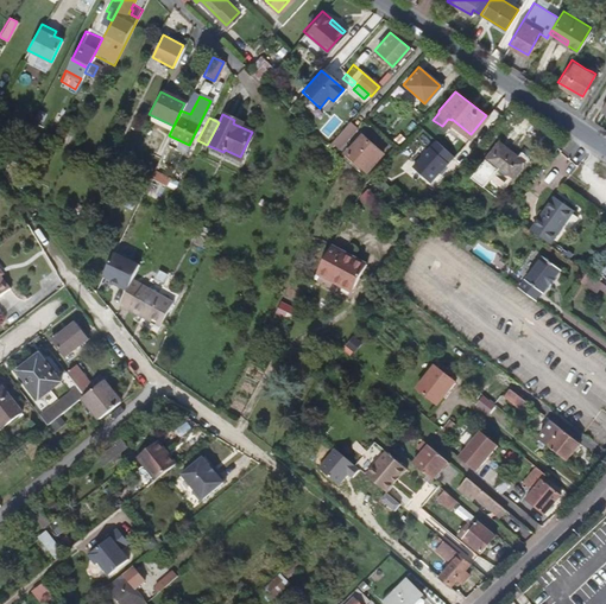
[(336,148),(355,128),(348,121),(327,145),(329,147),(332,145),(336,148)]
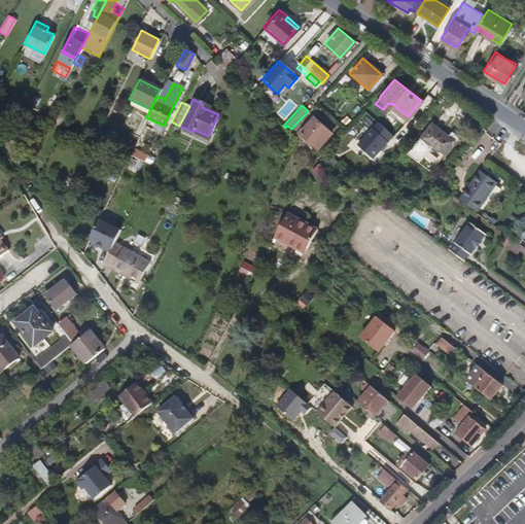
[(346,115),(341,120),(345,125),(350,118),(346,115)]
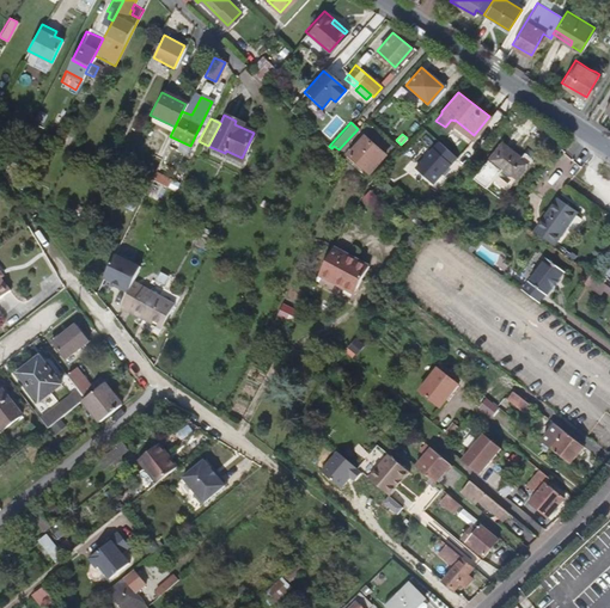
[(346,154),(367,172),(383,154),(363,135),(346,154)]
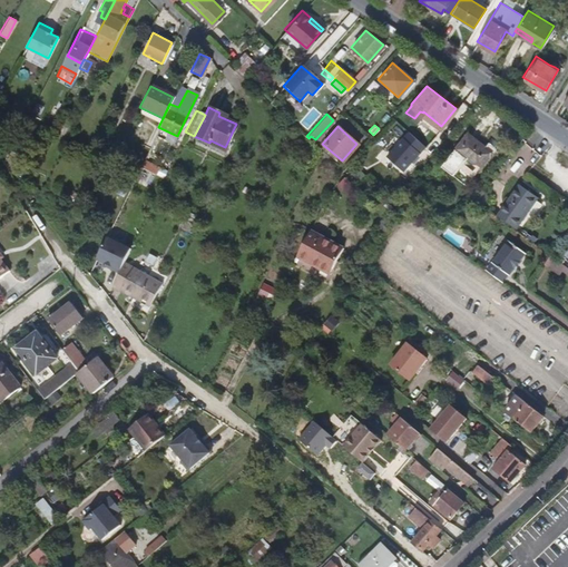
[(403,168),(426,144),(408,127),(385,153),(403,168)]
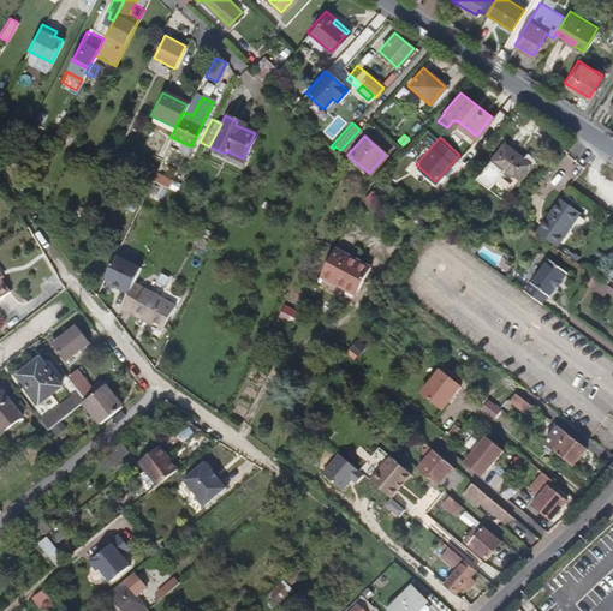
[(513,180),(516,181),(529,165),(503,143),(489,161),(501,171),(513,180)]
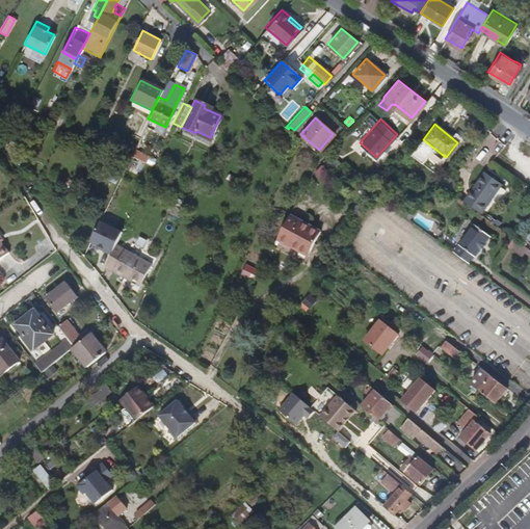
[(135,146),(132,152),(152,162),(156,156),(135,146)]
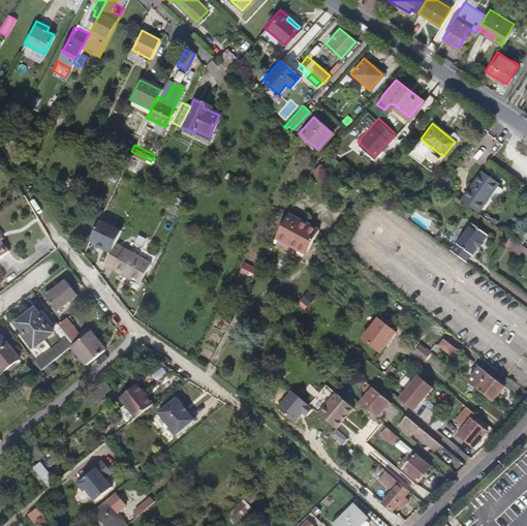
[(441,155),(431,147),(426,154),(436,162),(441,155)]
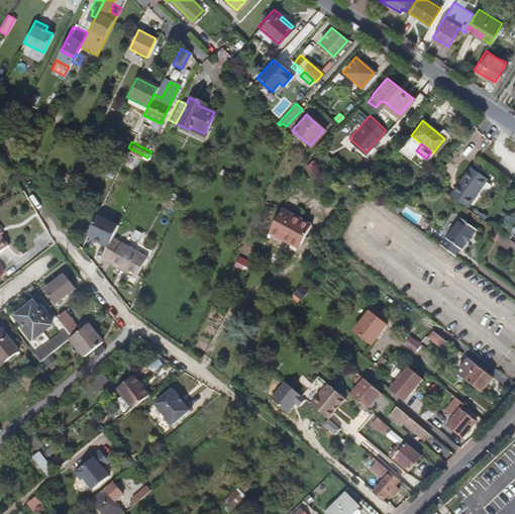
[(311,157),(321,166),(326,160),(316,150),(311,157)]
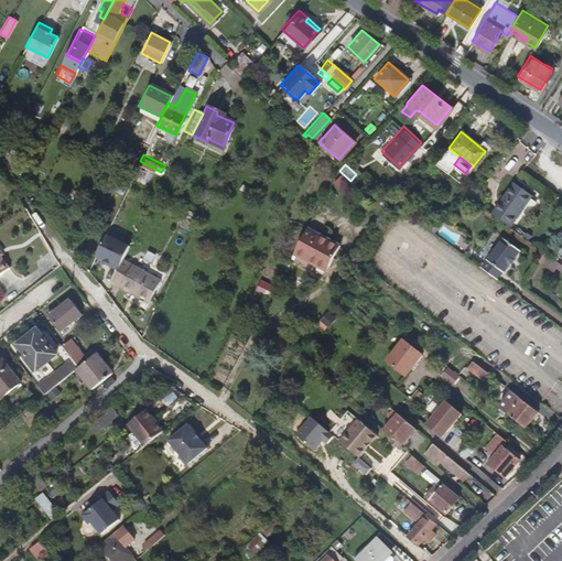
[(490,209),(508,222),(532,189),(515,176),(490,209)]
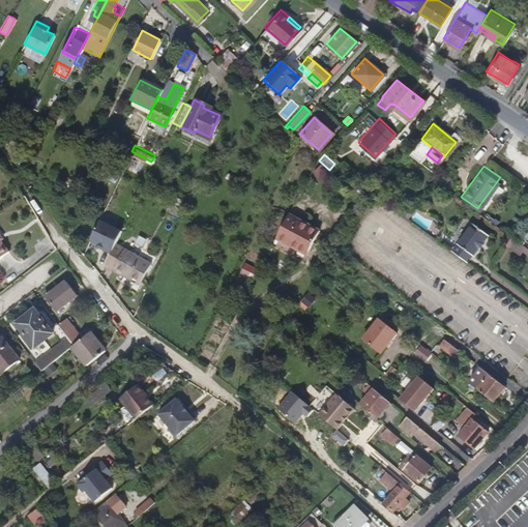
[(30,171),(26,178),(34,182),(38,175),(30,171)]
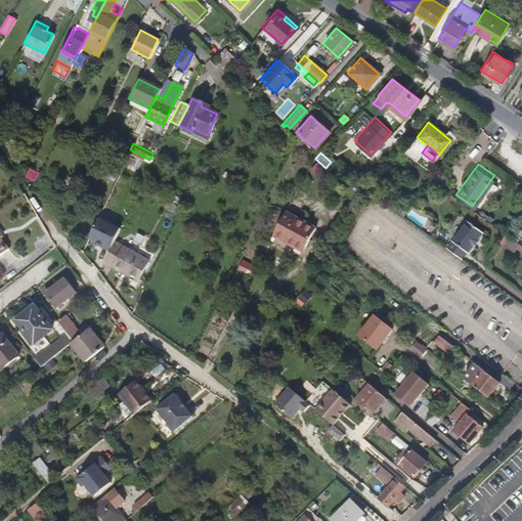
[(443,181),(447,175),(441,170),(437,174),(433,178),(444,186),(446,183),(443,181)]
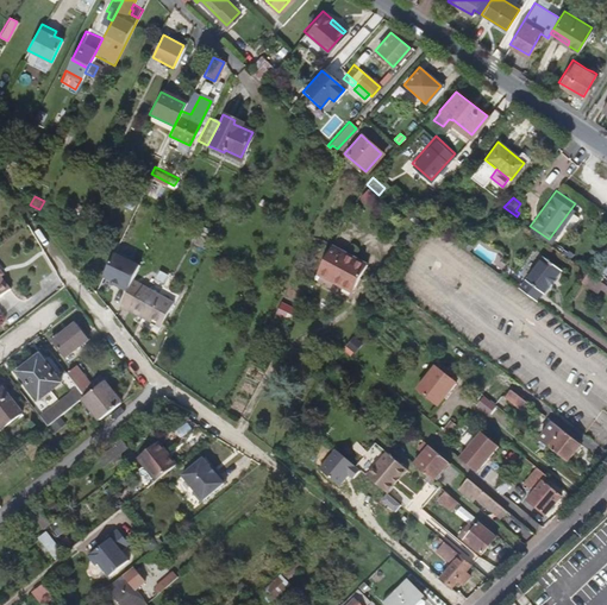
[(446,205),(438,199),(430,207),(438,214),(446,205)]
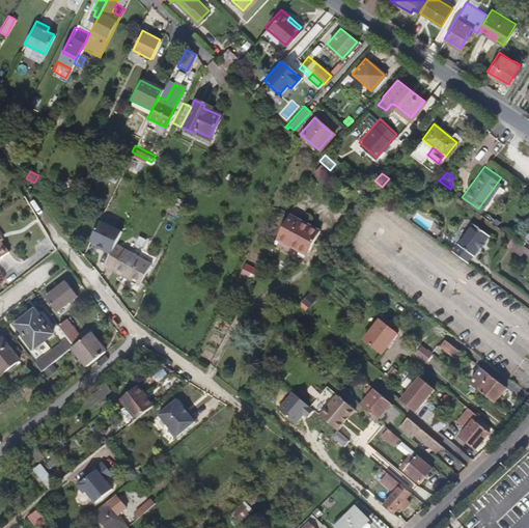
[(65,175),(61,184),(66,187),(71,178),(65,175)]
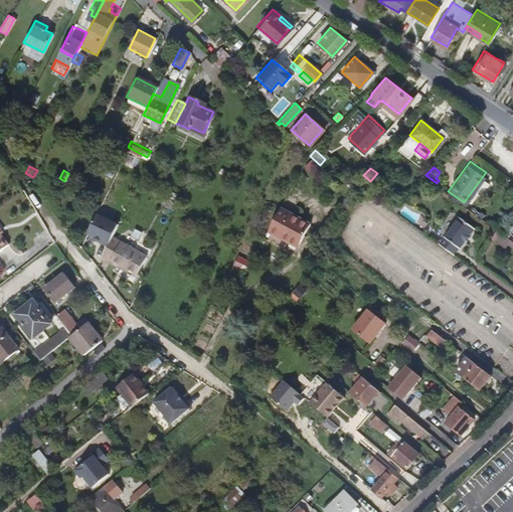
[(166,196),(162,203),(171,208),(175,201),(174,201),(180,189),(174,185),(171,190),(171,189),(167,197),(166,196)]
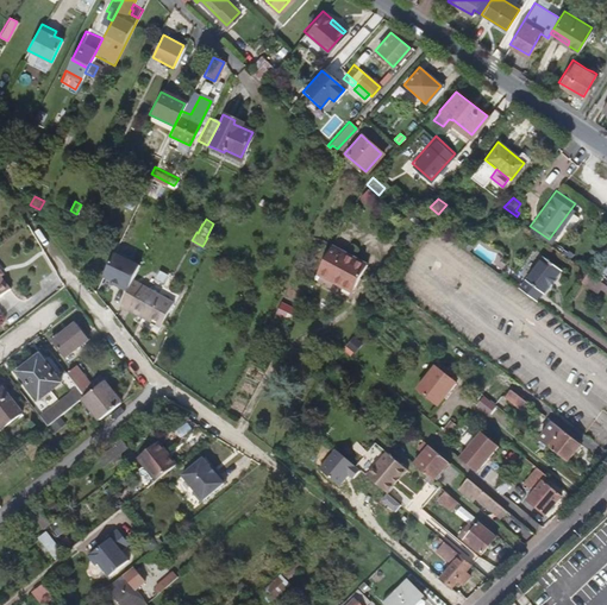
[(473,241),(467,237),(462,243),(468,247),(473,241)]
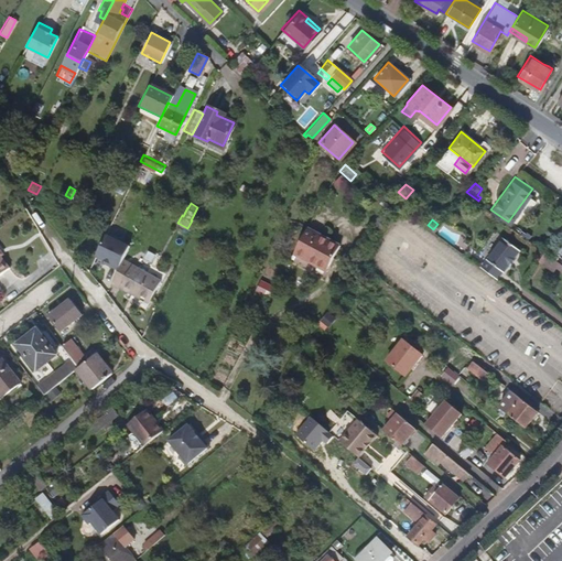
[(328,262),(339,240),(307,224),(294,249),(306,256),(309,251),(328,262)]
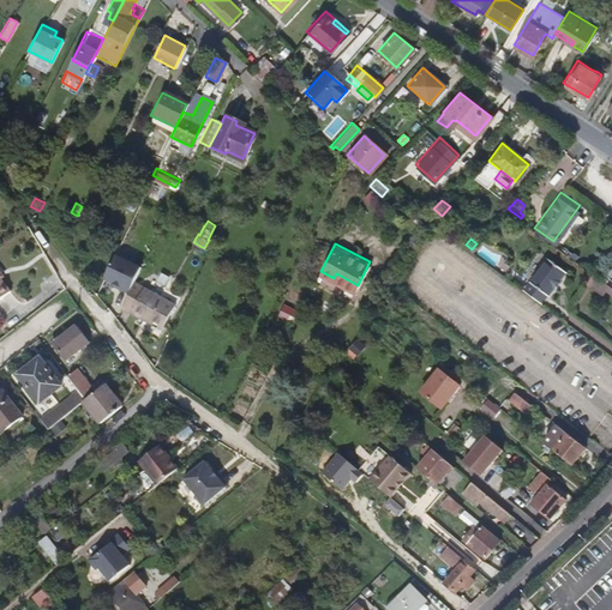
[(540,301),(564,269),(546,255),(522,288),(540,301)]
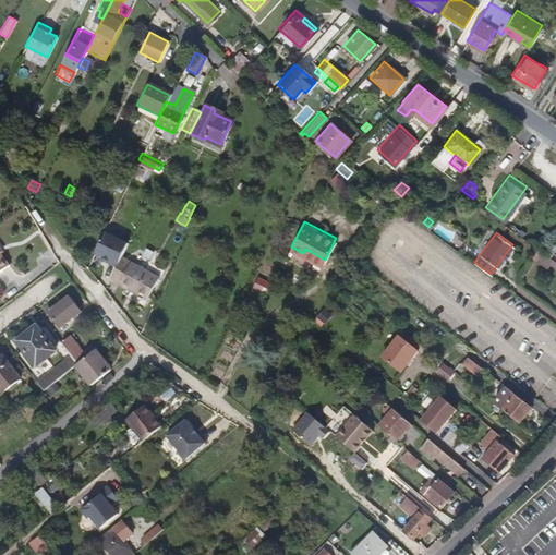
[(106,261),(115,265),(120,253),(125,244),(103,233),(94,252),(100,255),(107,258),(106,261)]
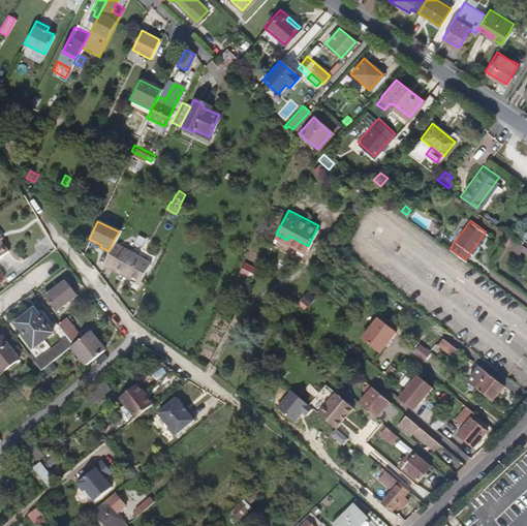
[(308,246),(289,236),(287,240),(306,250),(308,246)]
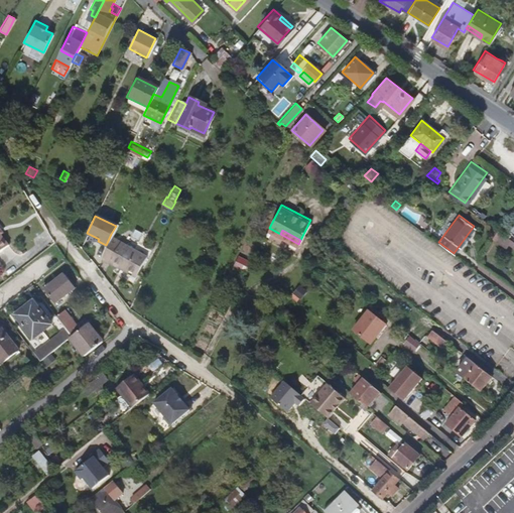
[(512,240),(498,230),(493,237),(507,247),(509,244),(512,240)]
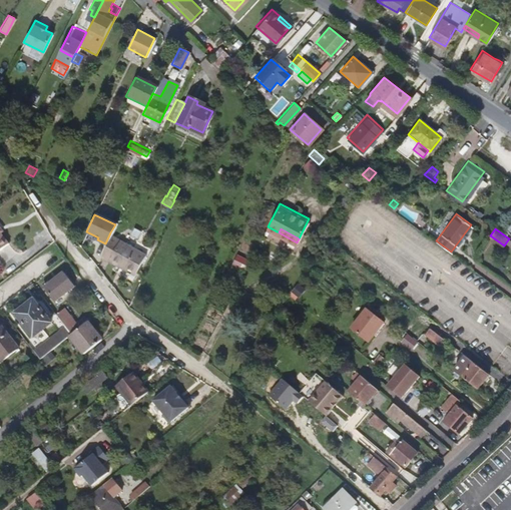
[(147,250),(110,232),(105,243),(100,256),(119,265),(120,263),(138,271),(147,250)]
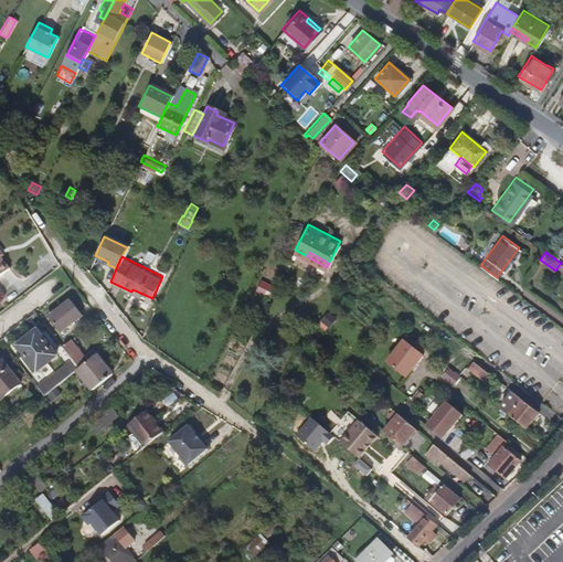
[(274,285),(259,277),(253,288),(267,296),(274,285)]
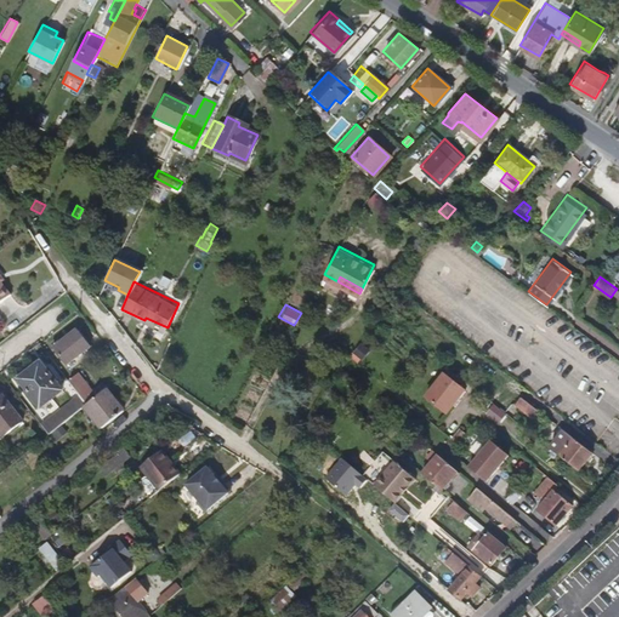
[(146,318),(145,320),(166,331),(168,327),(146,318)]
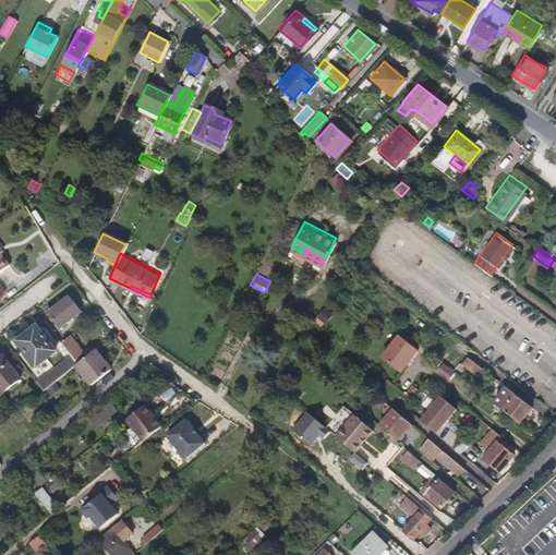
[(59,326),(80,310),(70,297),(56,309),(49,314),(59,326)]
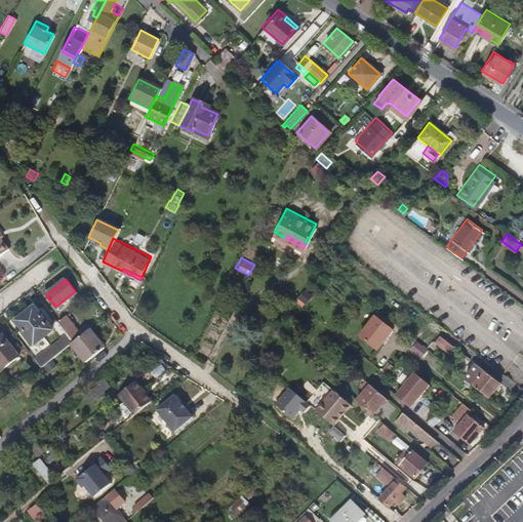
[(15,321),(35,306),(33,302),(12,317),(15,321)]
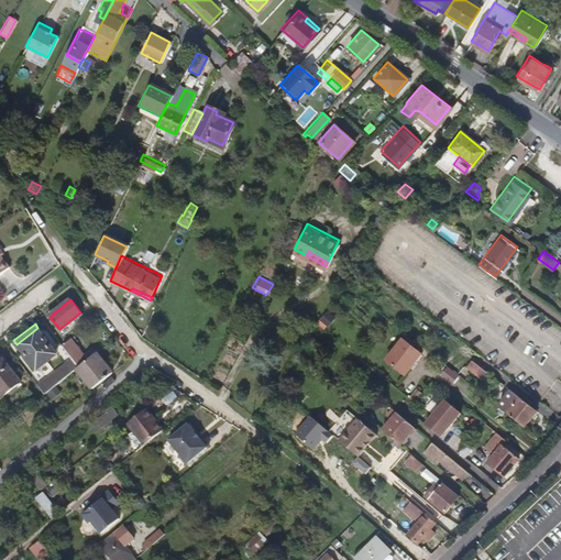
[(244,330),(234,326),(230,335),(240,339),(244,330)]
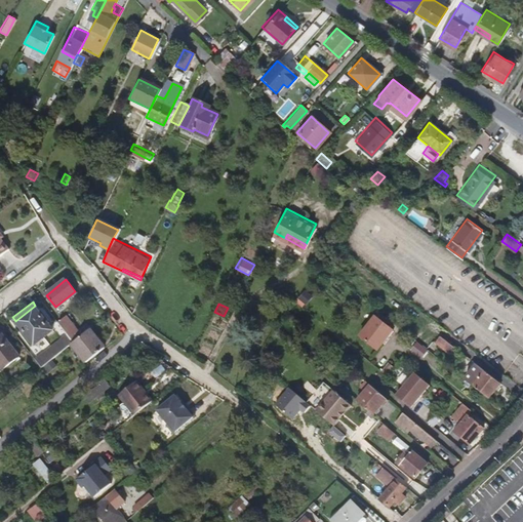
[(53,328),(35,306),(15,321),(33,344),(53,328)]
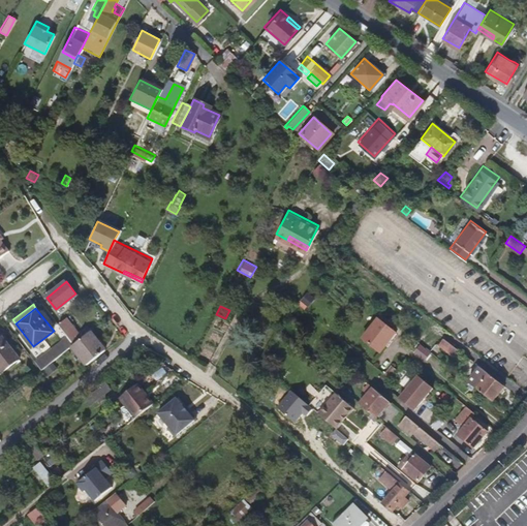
[(67,336),(73,343),(82,336),(66,316),(58,322),(67,336)]
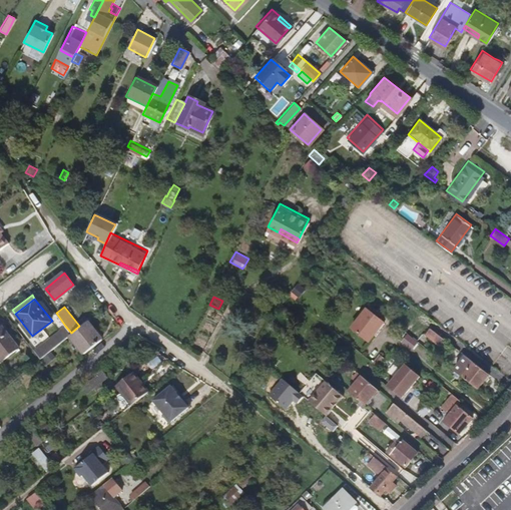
[(352,324),(369,338),(383,321),(366,308),(352,324)]
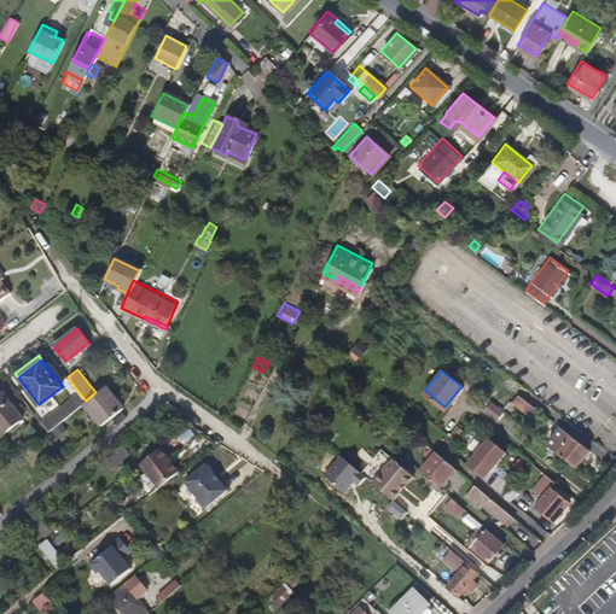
[(123,407),(116,397),(114,399),(104,386),(96,392),(86,401),(83,402),(102,424),(123,407)]
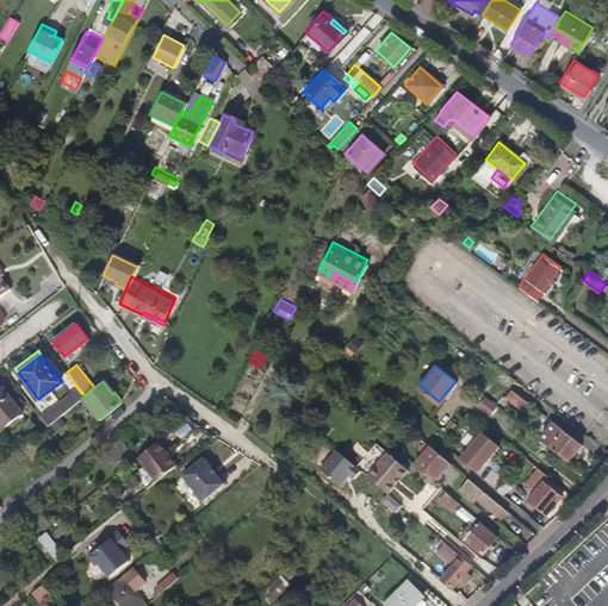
[(0,429),(22,412),(2,387),(0,388),(0,429)]
